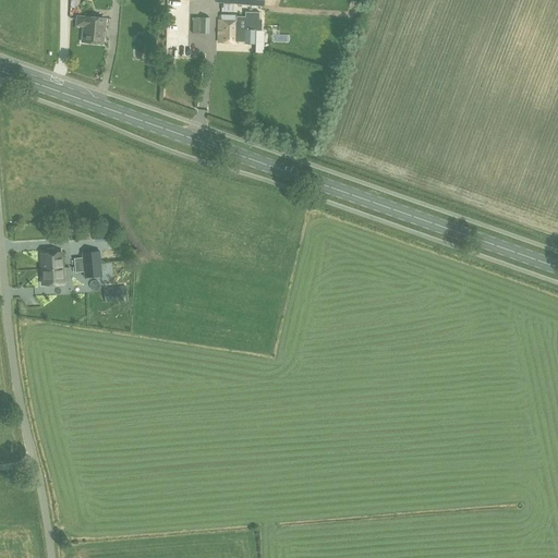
[(219,21),(219,43),(238,43),(239,43),(244,43),(244,44),(255,45),(255,31),(261,32),(262,19),(259,19),(259,12),(245,12),(245,16),(237,16),(237,21),(235,21),(219,21)]
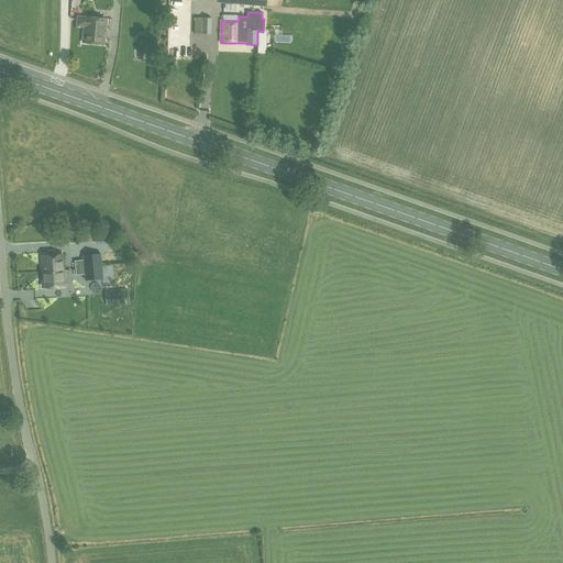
[(77,26),(84,28),(83,43),(105,45),(107,19),(85,17),(85,18),(78,17),(77,26)]
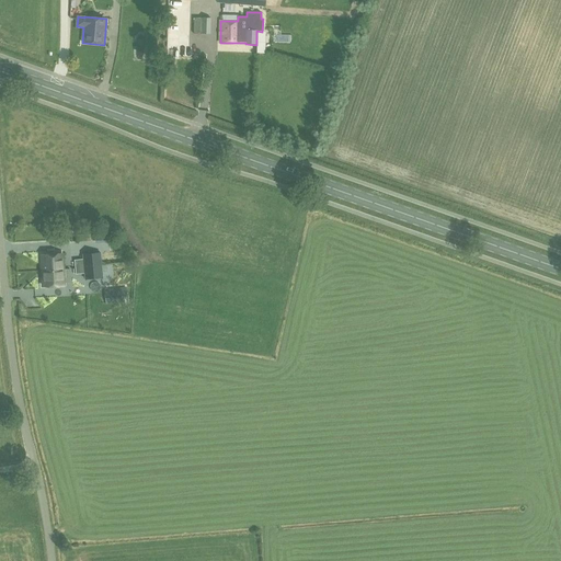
[(210,18),(202,18),(202,34),(210,34),(210,18)]
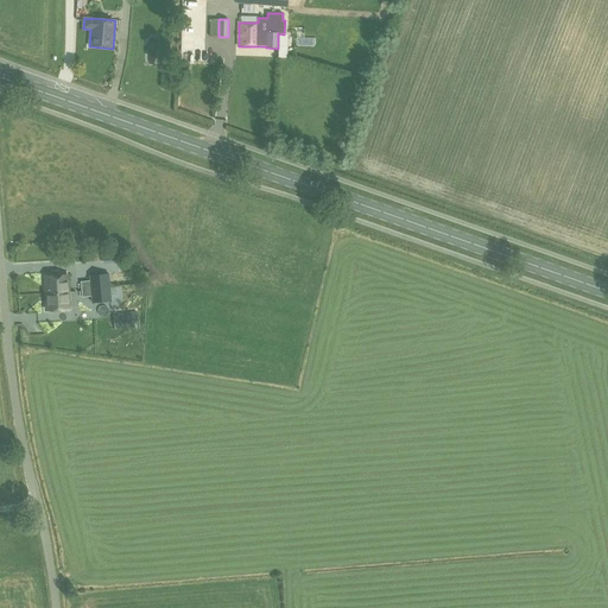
[(432,228),(435,222),(406,213),(404,219),(432,228)]
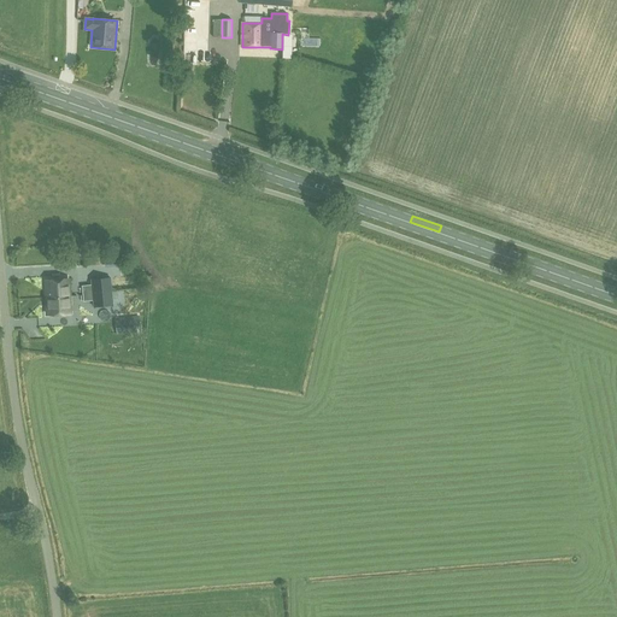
[(83,301),(93,301),(93,307),(113,305),(111,277),(90,280),(90,285),(82,286),(83,301)]
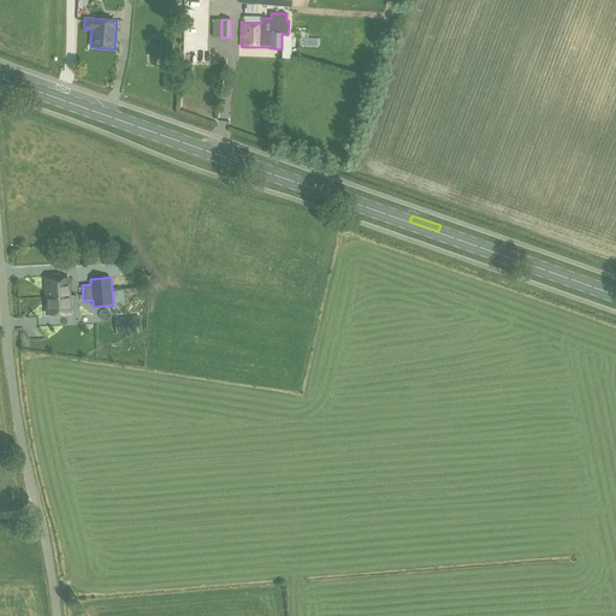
[(46,297),(69,296),(69,279),(46,280),(46,297)]
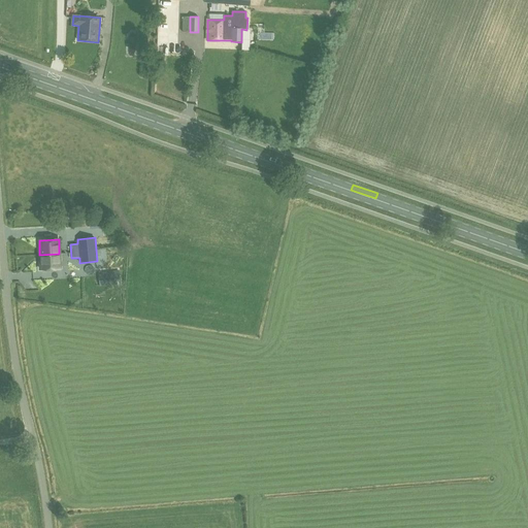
[(106,253),(107,264),(118,264),(118,253),(106,253)]
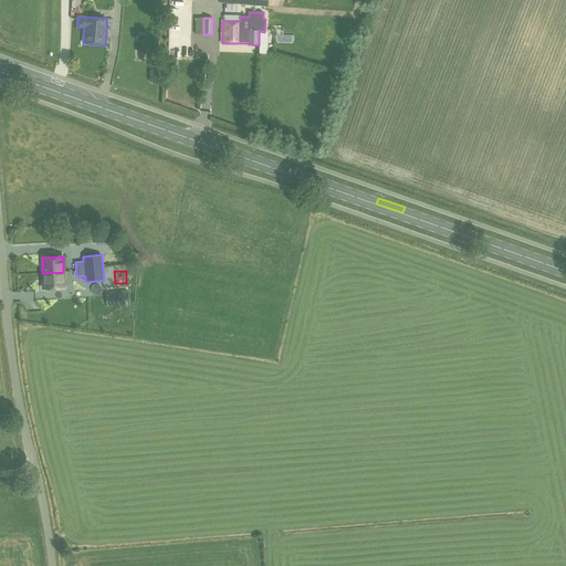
[(43,289),(64,287),(63,272),(42,273),(42,274),(43,274),(43,280),(43,289)]
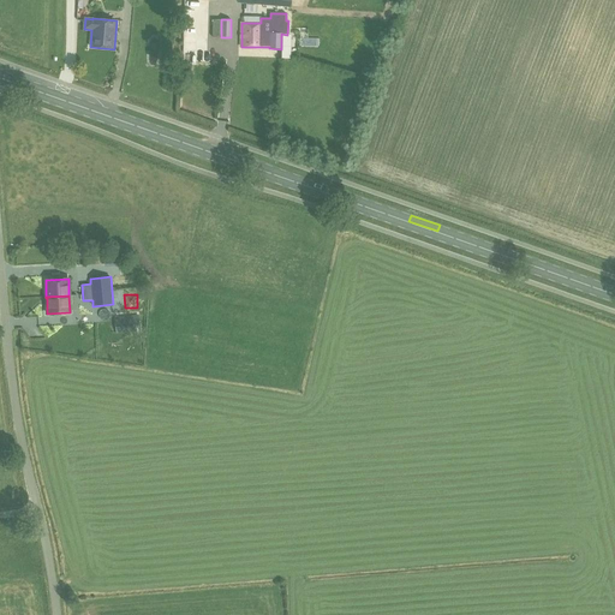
[(115,334),(141,330),(138,315),(113,318),(115,334)]
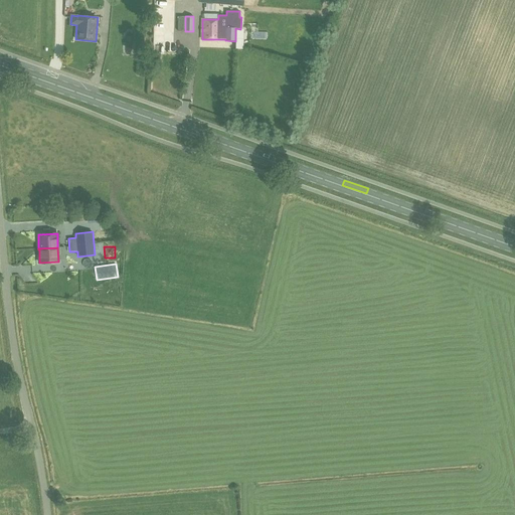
[(77,266),(78,275),(91,274),(90,265),(77,266)]
